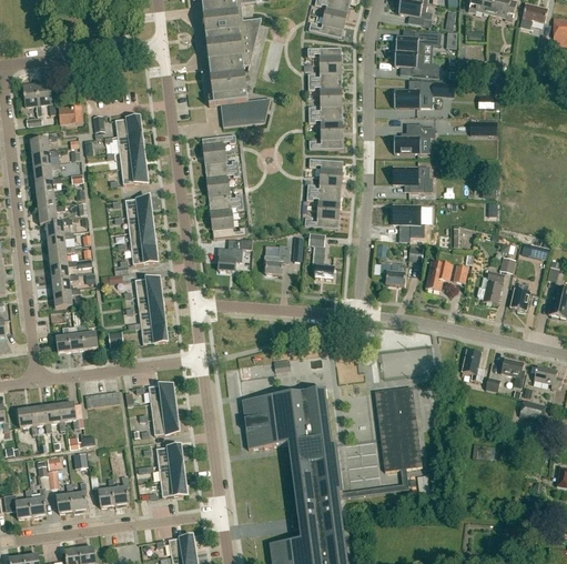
[(200,0),(212,103),(208,104),(220,103),(222,127),(264,121),(270,97),(247,100),(243,66),(249,64),(247,70),(249,70),(261,18),(260,18),(242,19),(241,3),(255,1),(255,0),(200,0)]
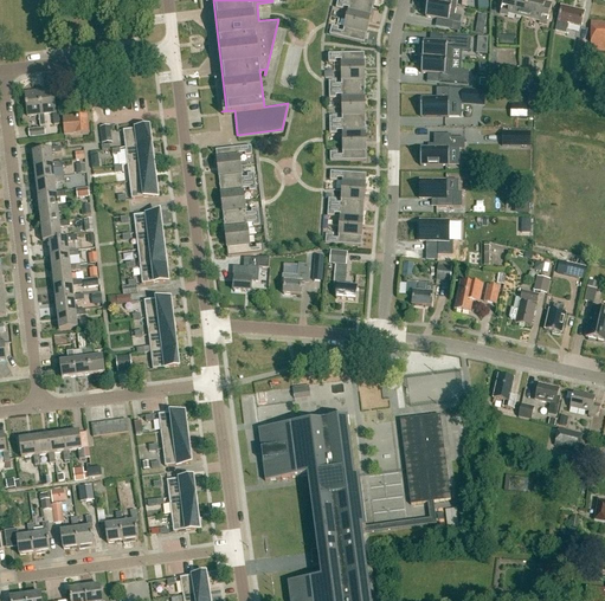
[(367,21),(372,5),(352,0),(336,0),(335,5),(341,6),(342,2),(348,5),(345,17),(367,21)]
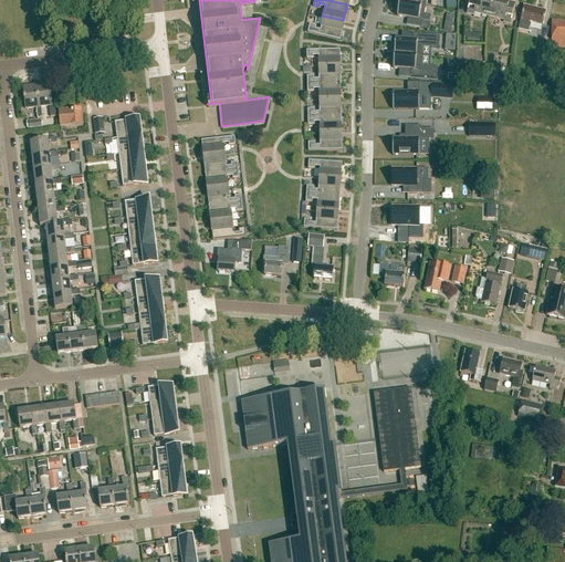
[(399,0),(396,13),(422,18),(428,19),(429,12),(424,11),(425,3),(406,0),(399,0)]
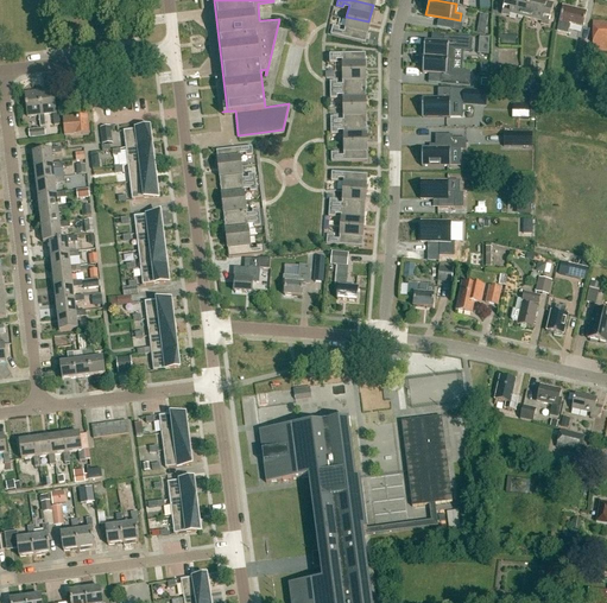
[(524,14),(528,0),(503,0),(500,10),(509,12),(509,10),(524,14)]
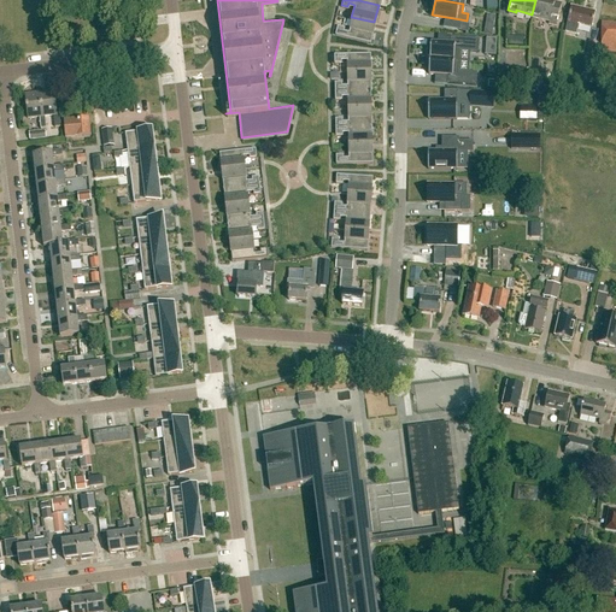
[(556,23),(561,0),(535,0),(532,15),(549,18),(549,21),(556,23)]
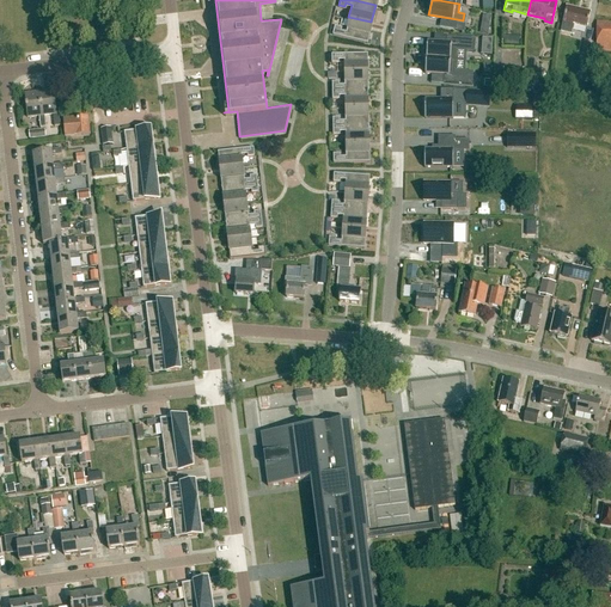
[(566,2),(560,29),(569,31),(572,22),(586,24),(590,8),(566,2)]
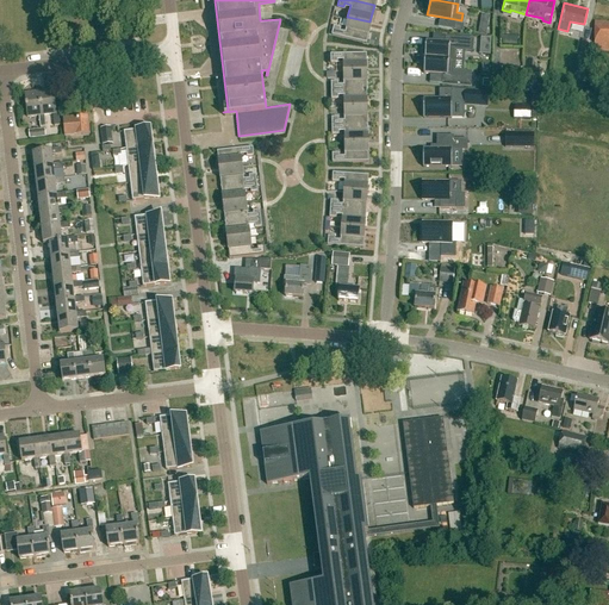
[(366,39),(370,22),(347,17),(345,29),(339,27),(340,24),(334,23),(333,23),(330,31),(366,39)]
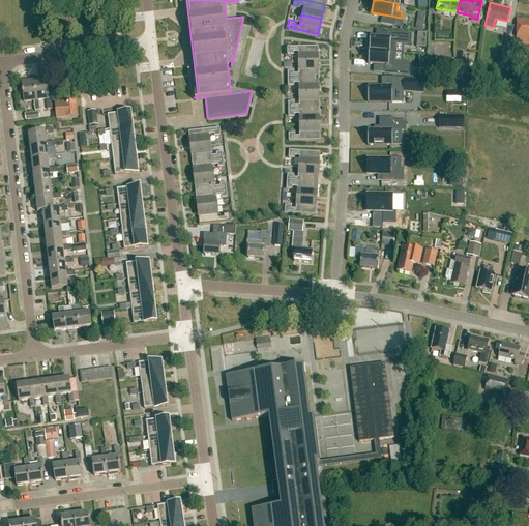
[(528,40),(528,15),(516,15),(516,40),(528,40)]
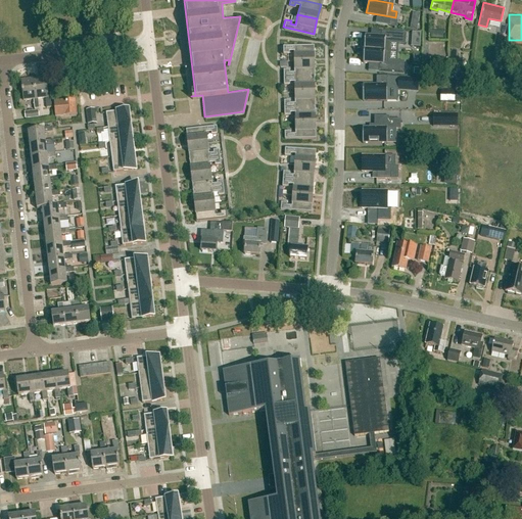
[(363,36),(362,45),(364,45),(364,47),(387,49),(388,40),(405,42),(406,31),(381,29),(380,35),(372,35),(365,34),(364,36),(363,36)]
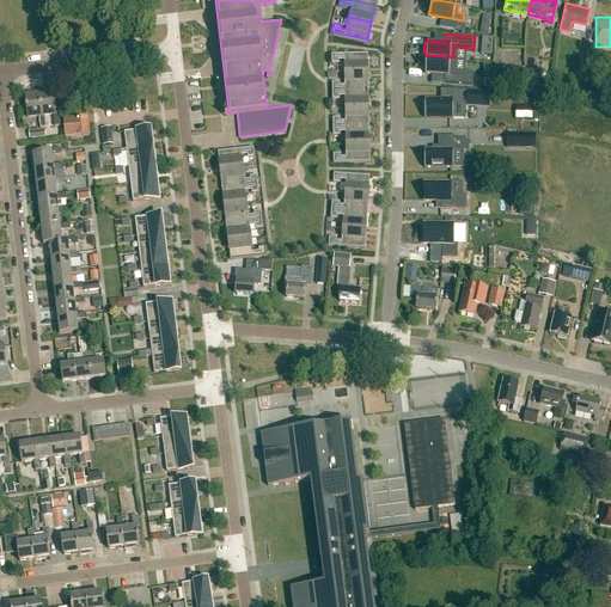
[(592,38),(584,36),(581,48),(590,50),(592,38)]
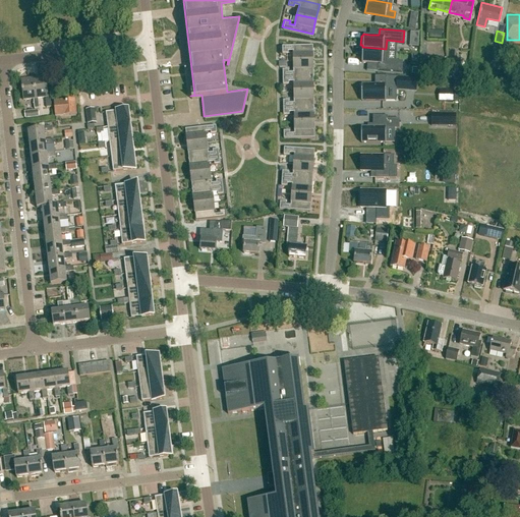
[(312,58),(311,43),(281,43),(282,51),(287,51),(287,48),(292,48),(292,59),(312,58)]
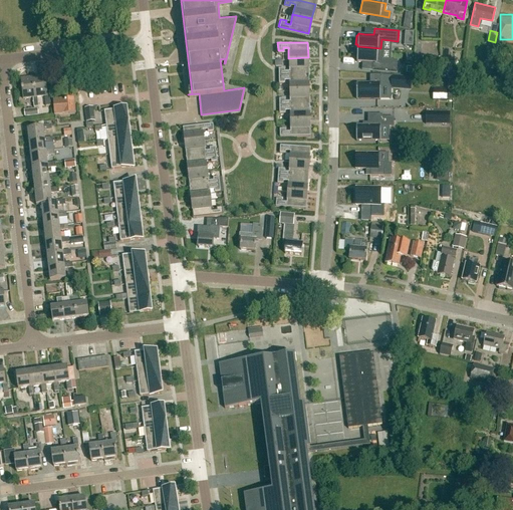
[(357,46),(356,59),(364,60),(371,60),(371,66),(396,68),(397,58),(380,56),(380,48),(357,46)]
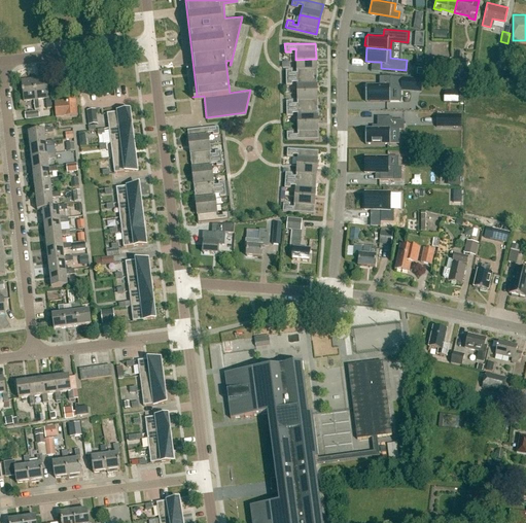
[(432,68),(449,69),(450,56),(432,55),(432,68)]
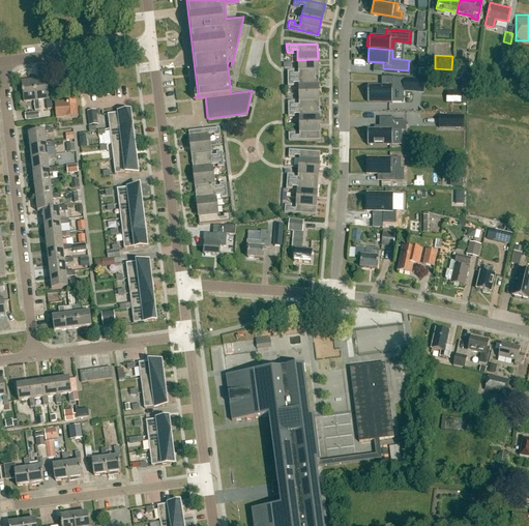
[(318,75),(318,59),(297,60),(297,70),(293,70),(293,68),(288,68),(287,68),(287,76),(318,75)]
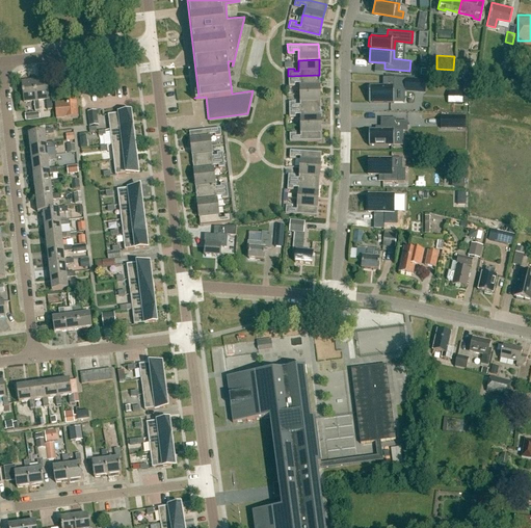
[(461,74),(462,68),(455,67),(454,72),(454,76),(461,76),(461,74)]
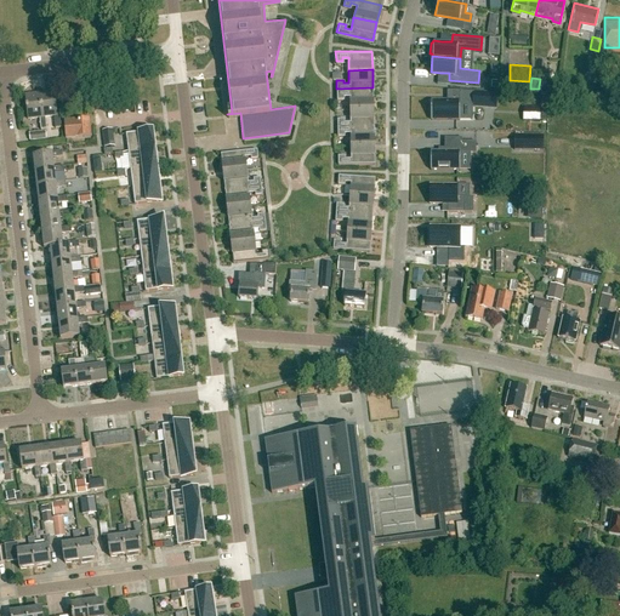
[(373,106),(373,87),(336,89),(336,97),(337,97),(343,97),(343,93),(350,93),(350,107),(373,106)]
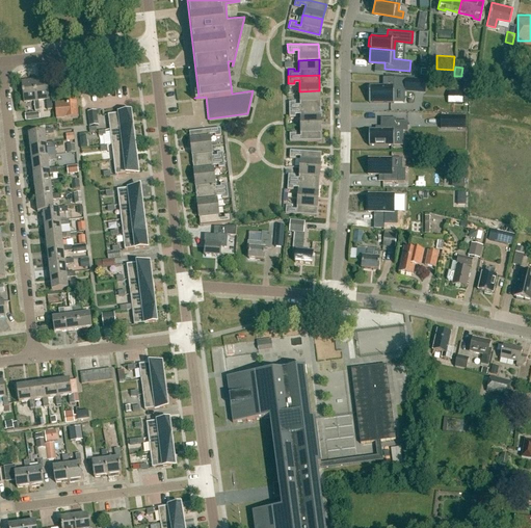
[(368,83),(368,100),(393,100),(393,75),(387,75),(387,83),(368,83)]
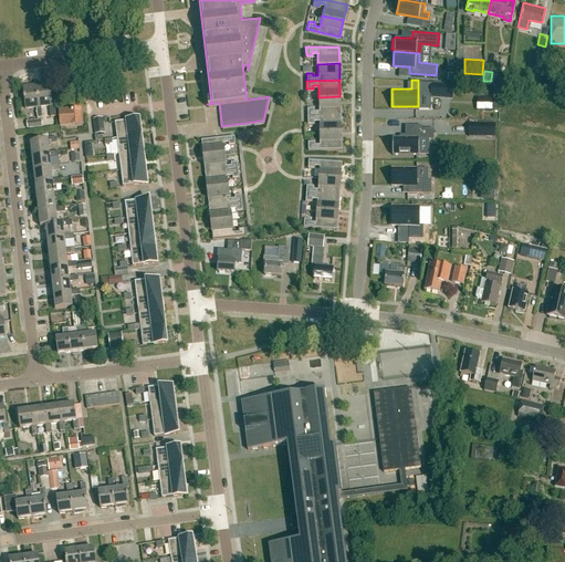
[(49,81),(35,82),(38,105),(40,104),(48,103),(49,113),(54,113),(53,102),(51,102),(49,81)]
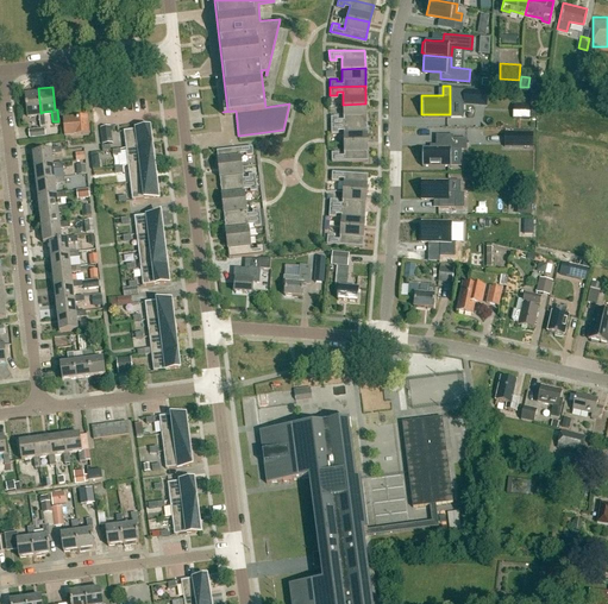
[(463,87),(462,99),(471,100),(472,87),(463,87)]
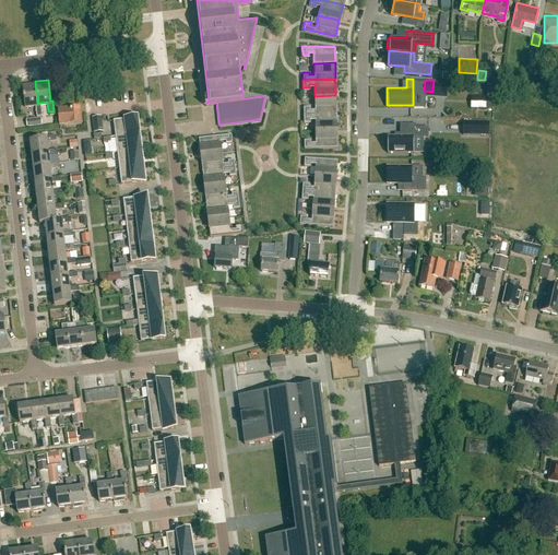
[(37,104),(35,81),(22,83),(24,105),(34,104),(35,114),(40,114),(39,103),(37,104)]
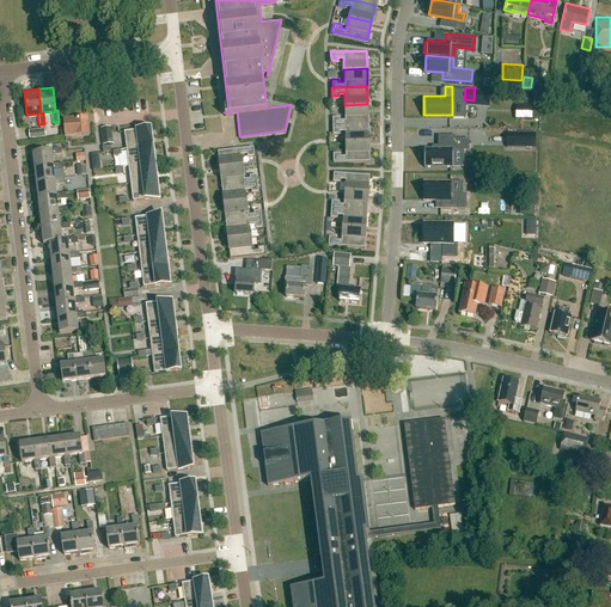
[(368,122),(367,104),(344,105),(344,117),(338,117),(338,115),(333,115),(331,115),(333,123),(368,122)]
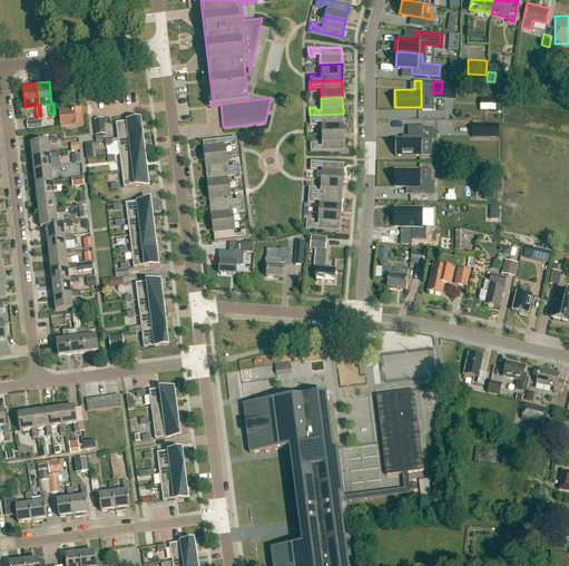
[(60,124),(82,122),(81,107),(58,108),(60,124)]
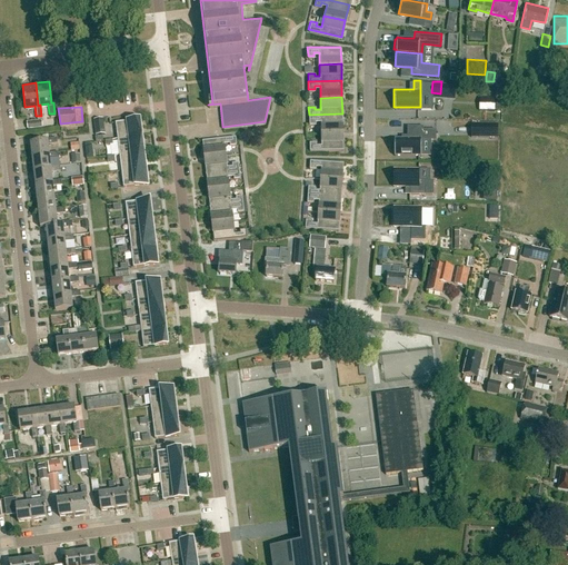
[(342,130),(342,114),(309,115),(309,122),(315,122),(315,119),(320,119),(320,131),(342,130)]
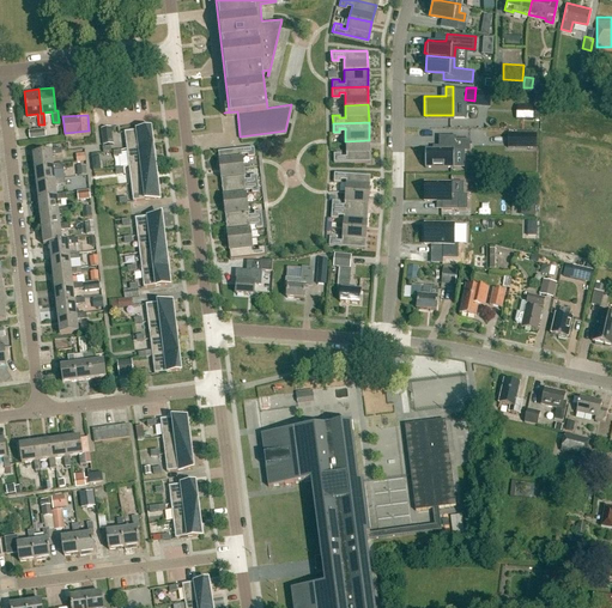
[(113,140),(110,125),(100,126),(102,141),(113,140)]
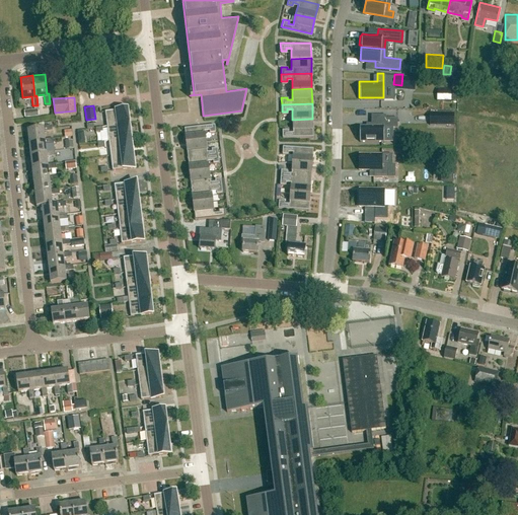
[(127,106),(104,108),(106,124),(129,122),(127,106)]
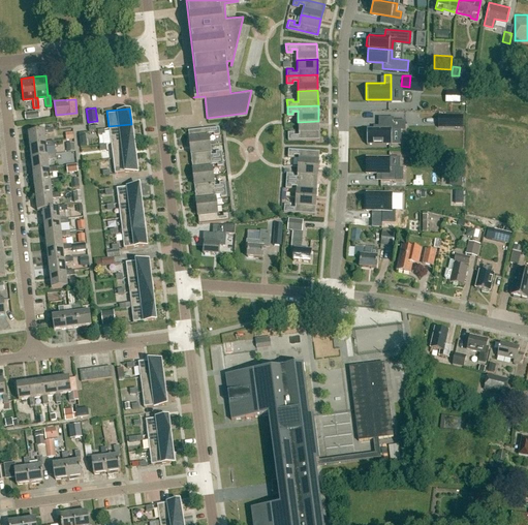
[(437,113),(437,125),(462,125),(462,113),(437,113)]
